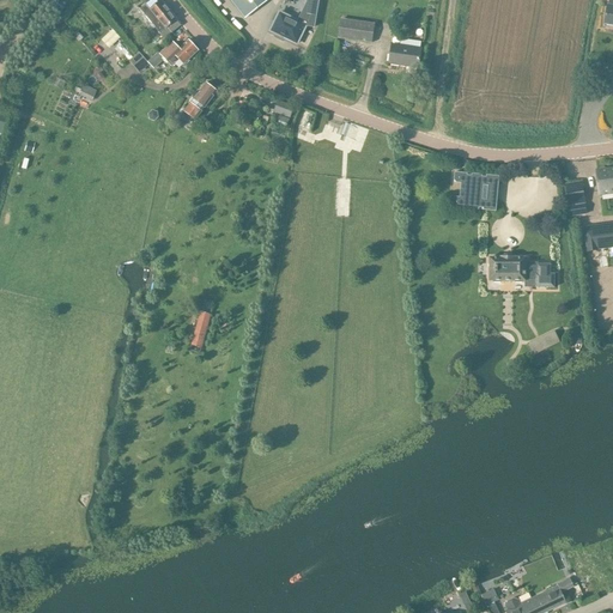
[(181,26),(161,1),(158,4),(155,0),(152,0),(140,10),(163,41),(171,35),(170,34),(181,26)]
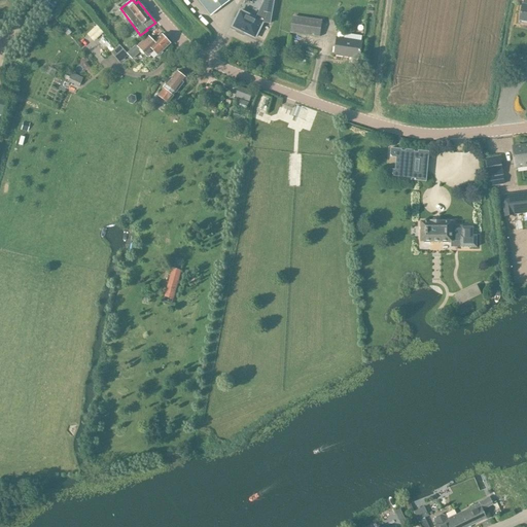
[(198,0),(211,15),(230,0),(198,0)]
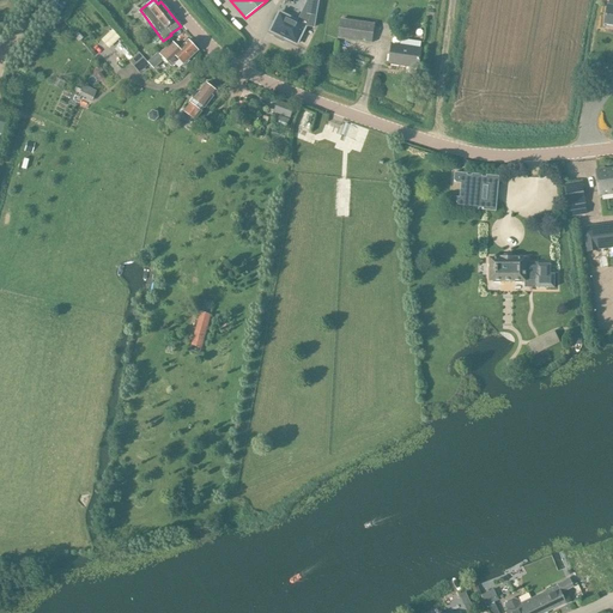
[(275,22),(271,31),(275,34),(277,36),(283,40),(285,38),(290,41),(296,44),(297,44),(297,43),(298,41),(305,26),(314,28),(319,0),(307,0),(308,1),(297,22),(290,18),(290,17),(283,13),(281,14),(279,13),(279,14),(277,16),(274,20),(275,22)]
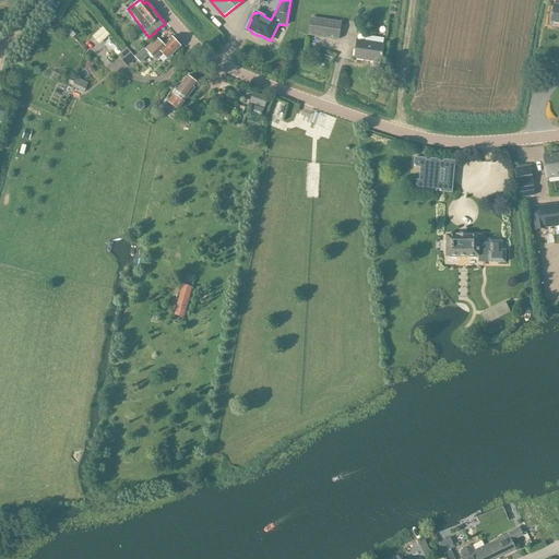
[(339,39),(341,23),(311,18),(309,35),(339,39)]
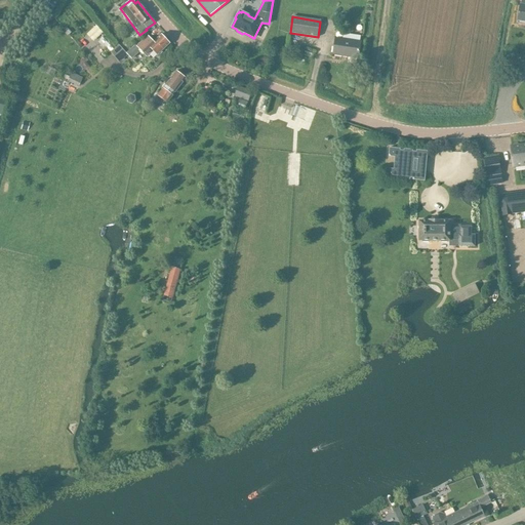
[(140,38),(136,32),(131,36),(136,42),(140,38)]
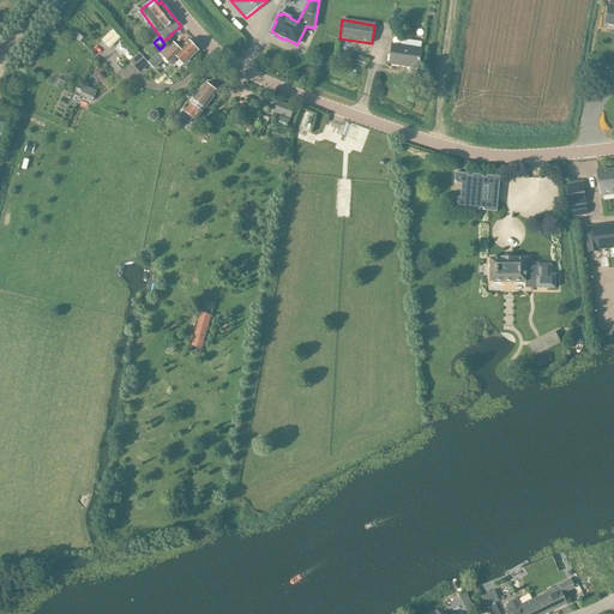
[(184,65),(199,52),(190,41),(180,49),(173,43),(161,55),(158,53),(148,62),(154,68),(164,59),(172,66),(179,59),(184,65)]
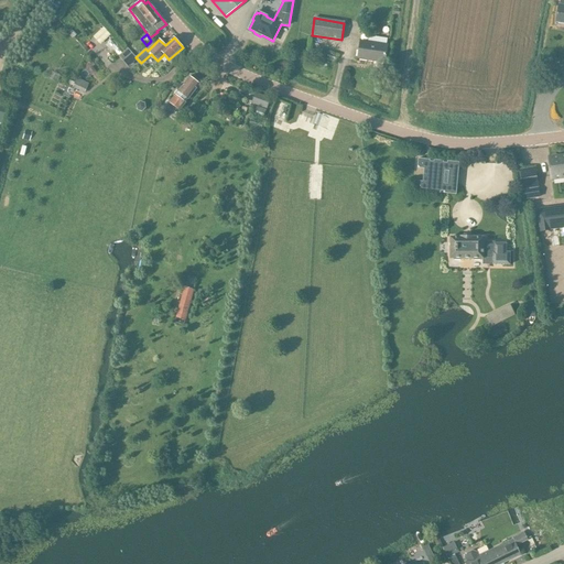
[(384,63),(388,45),(360,41),(358,60),(384,63)]
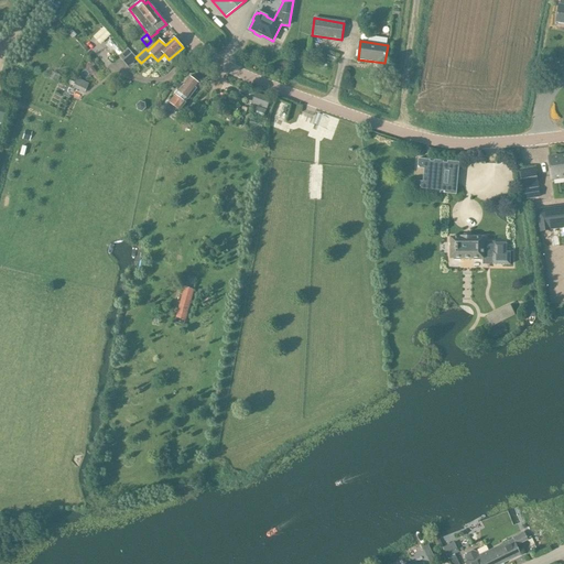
[(137,60),(128,49),(119,56),(128,67),(137,60)]
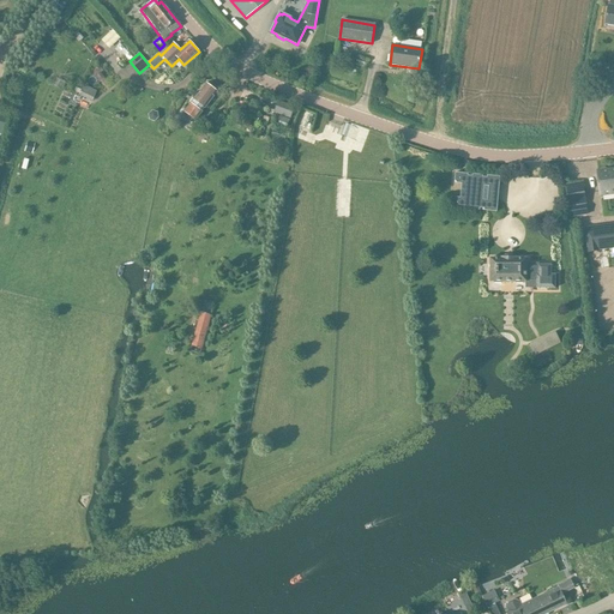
[(205,109),(218,92),(206,84),(197,96),(193,94),(187,102),(191,104),(185,113),(196,121),(203,113),(202,112),(205,108),(205,109)]
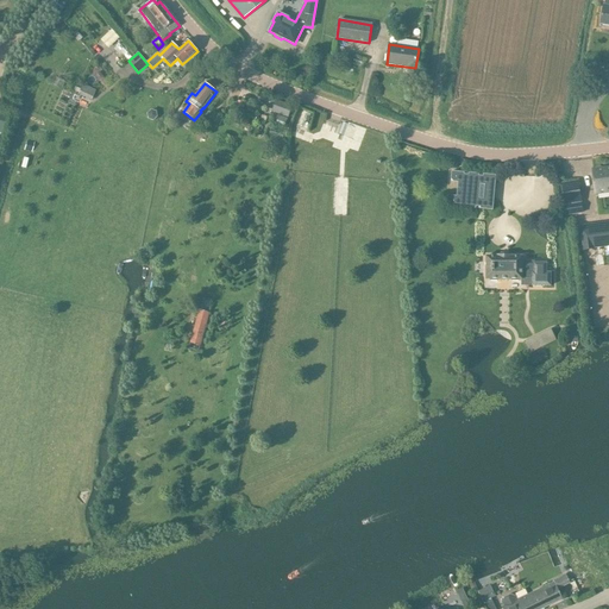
[(286,127),(293,106),(276,100),(272,112),(276,113),(275,119),(277,120),(276,124),(286,127)]
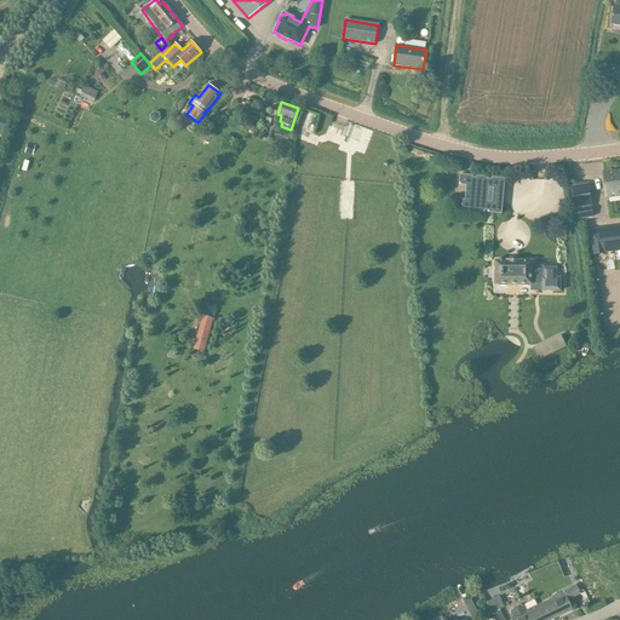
[(619,172),(604,174),(607,196),(619,194),(619,172)]
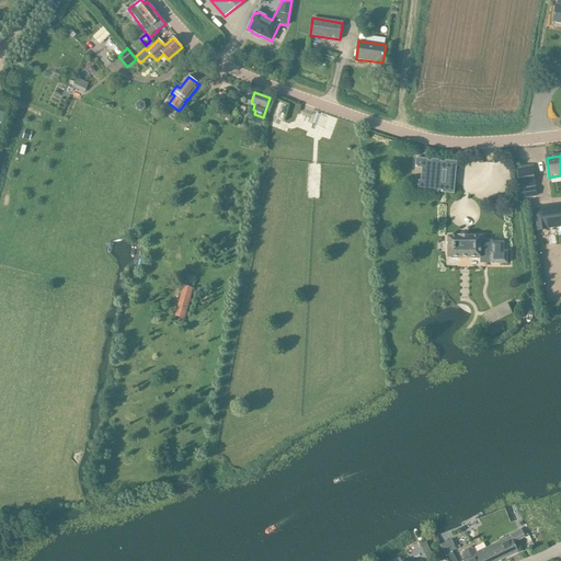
[(454,194),(457,162),(416,158),(415,168),(422,168),(421,181),(414,181),(413,190),(454,194)]
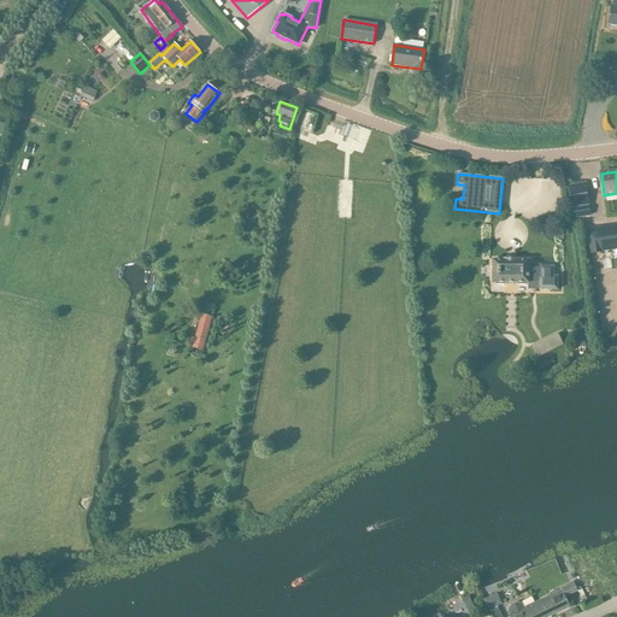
[(587,199),(585,184),(568,187),(570,201),(587,199)]
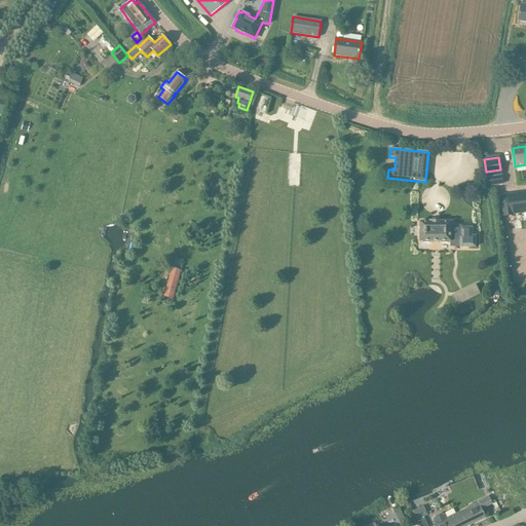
[(525,213),(525,191),(501,195),(503,216),(525,213)]
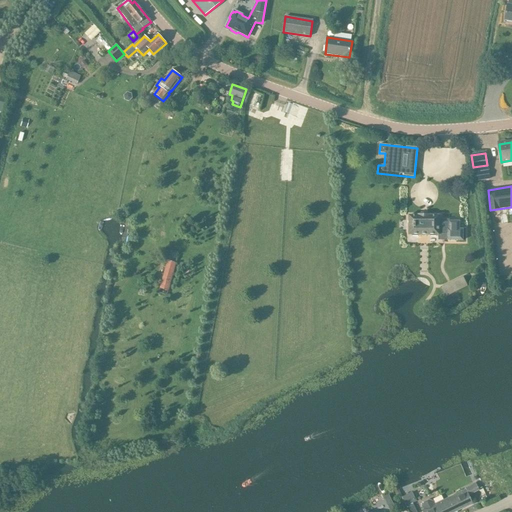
[(435,236),(436,235),(439,235),(439,234),(447,234),(447,240),(463,240),(463,229),(459,229),(459,221),(448,221),(448,222),(439,222),(439,216),(430,216),(430,215),(418,215),(418,216),(409,216),(409,235),(411,235),(412,236),(417,236),(418,235),(420,235),(427,235),(429,235),(430,236),(435,236)]
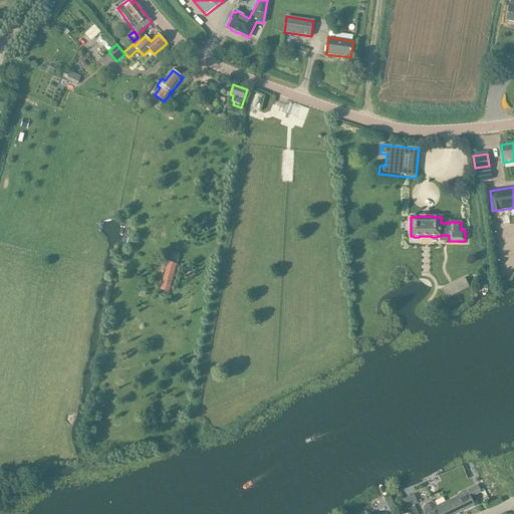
[(171,284),(176,264),(169,262),(163,281),(171,284)]
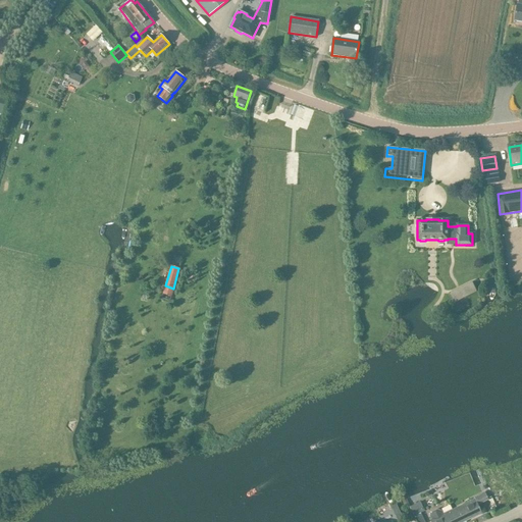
[(476,292),(472,282),(461,288),(465,297),(476,292)]
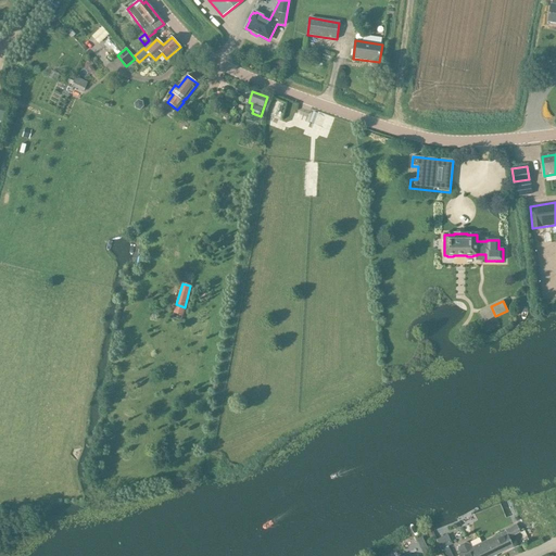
[(458,551),(459,554),(458,555),(493,555),(513,546),(508,538),(520,532),(517,525),(505,530),(506,532),(472,547),(471,544),(466,542),(460,545),(458,551)]
